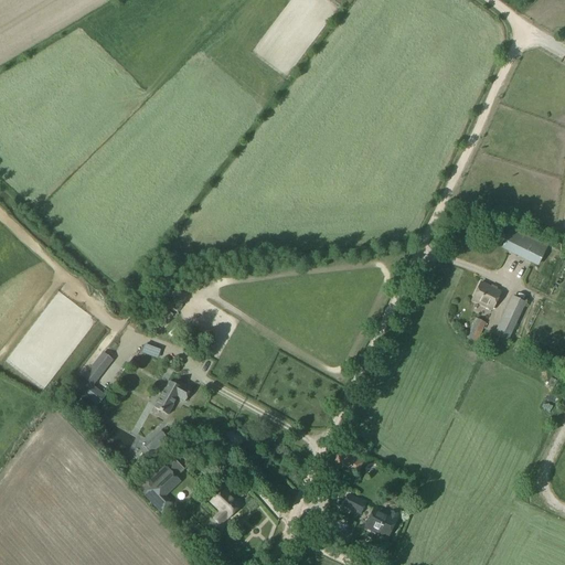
[(510,232),(502,251),(537,266),(545,248),(510,232)]
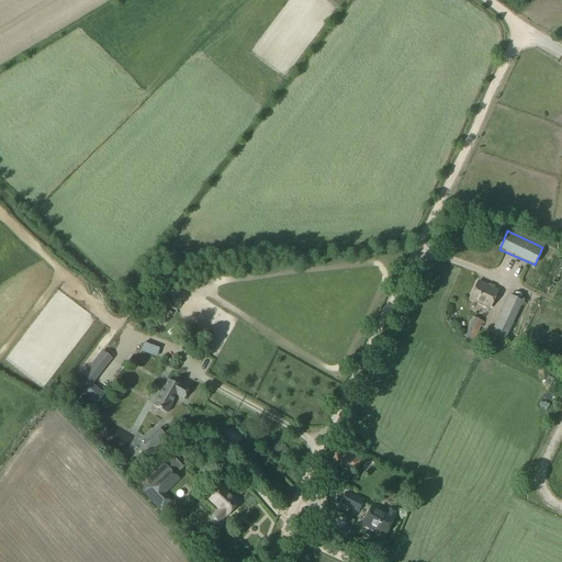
[(479,282),(471,299),(490,307),(497,292),(479,282)]
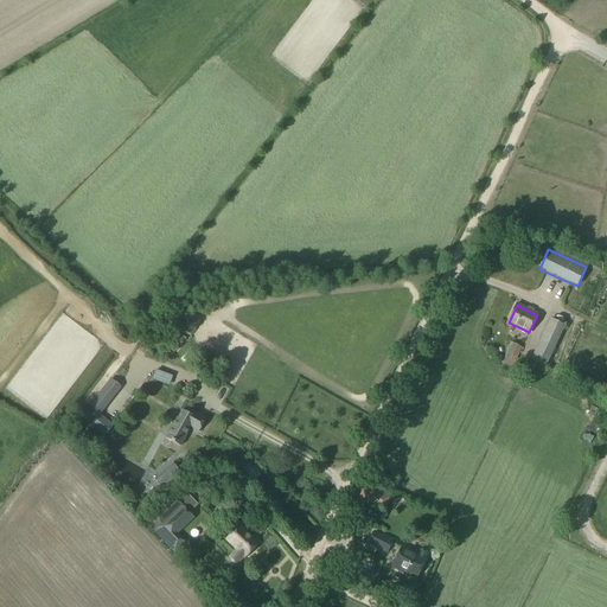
[(540,339),(530,360),(545,368),(564,325),(550,320),(542,340),(540,339)]
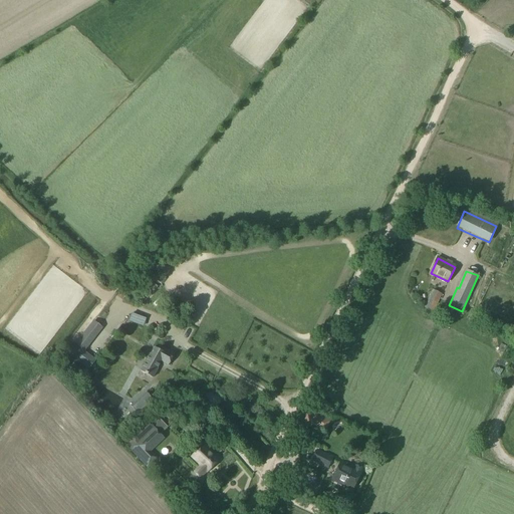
[(432,290),(424,308),(434,312),(442,294),(432,290)]
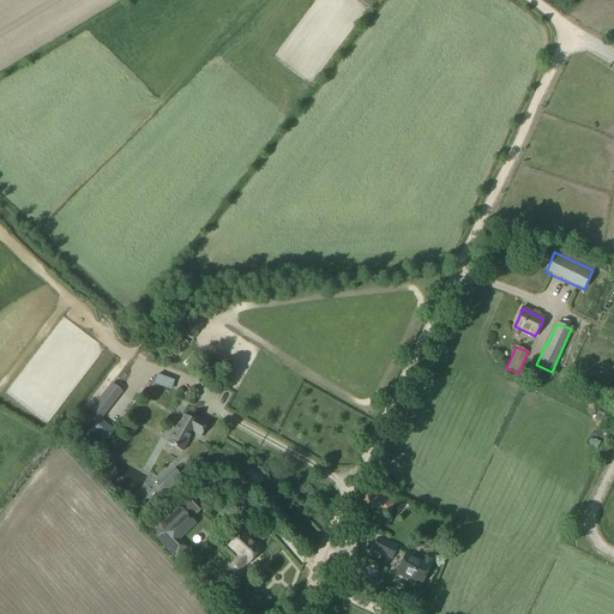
[(155,375),(150,381),(169,389),(172,381),(155,375)]
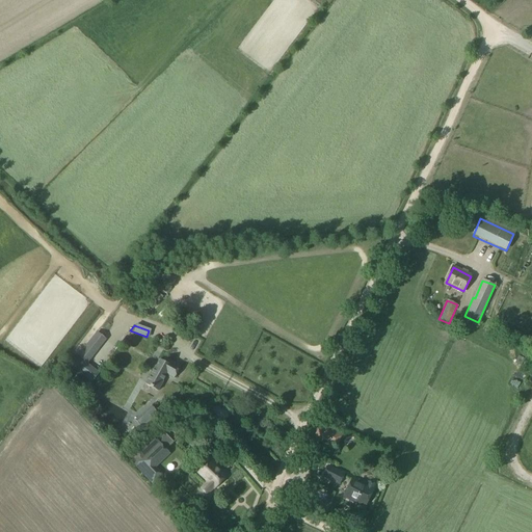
[(103,338),(98,334),(78,357),(79,358),(73,366),(81,372),(80,373),(95,384),(100,379),(85,368),(84,362),(103,338)]
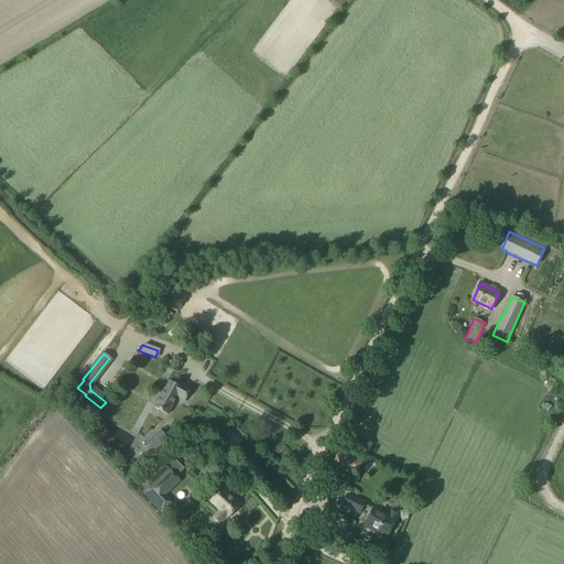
[(171,360),(183,365),(185,358),(173,354),(171,360)]
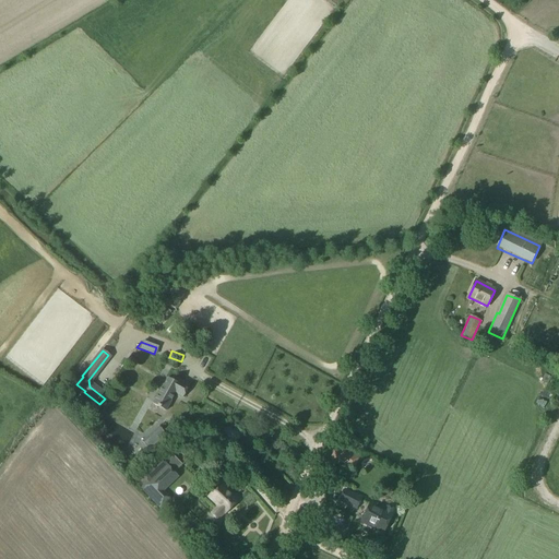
[(163,384),(152,404),(165,412),(171,402),(170,401),(175,394),(182,399),(190,387),(173,377),(170,380),(168,379),(164,385),(163,384)]
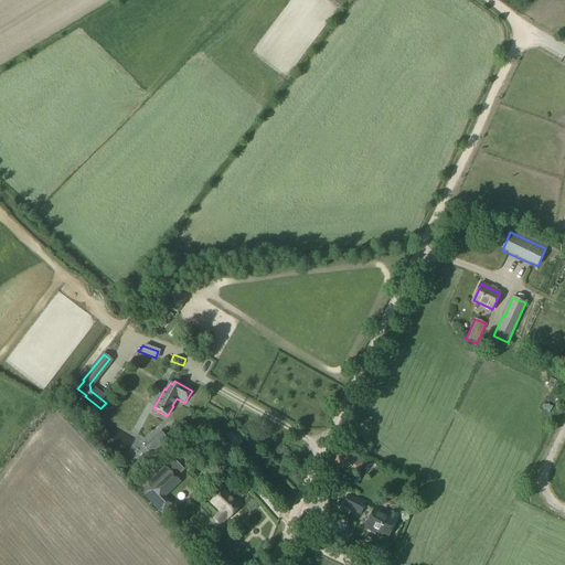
[(116,440),(134,449),(138,440),(120,430),(116,440)]
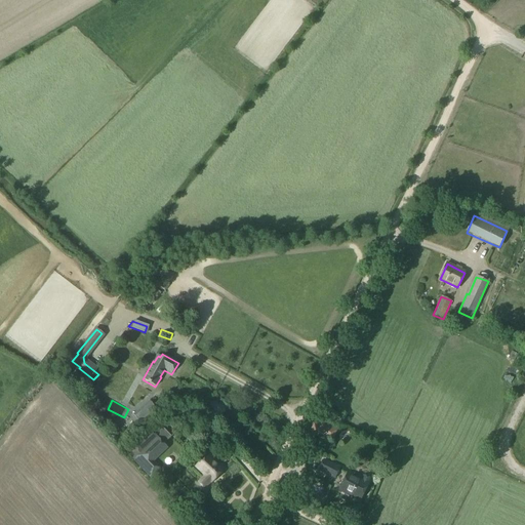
[(146,401),(130,413),(139,423),(155,411),(154,409),(156,407),(151,402),(149,404),(146,401)]
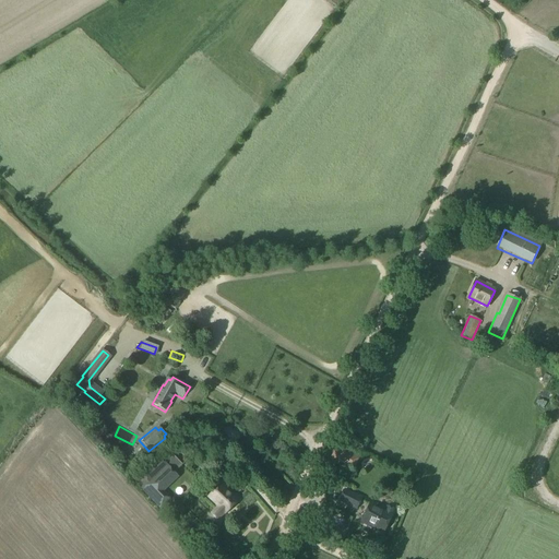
[(358,454),(347,449),(337,444),(332,455),(342,461),(353,465),(358,454)]
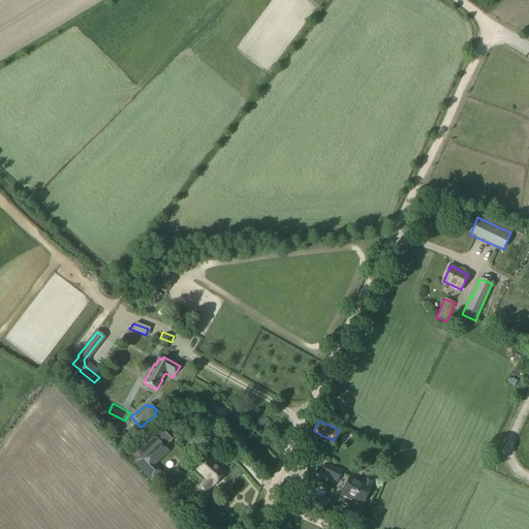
[(150,433),(132,450),(139,459),(144,456),(153,465),(167,450),(164,447),(172,440),(158,427),(151,434),(150,433)]
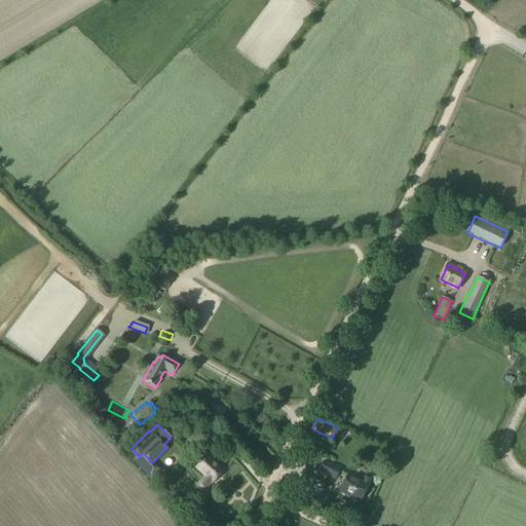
[(195,434),(190,438),(196,444),(201,440),(195,434)]
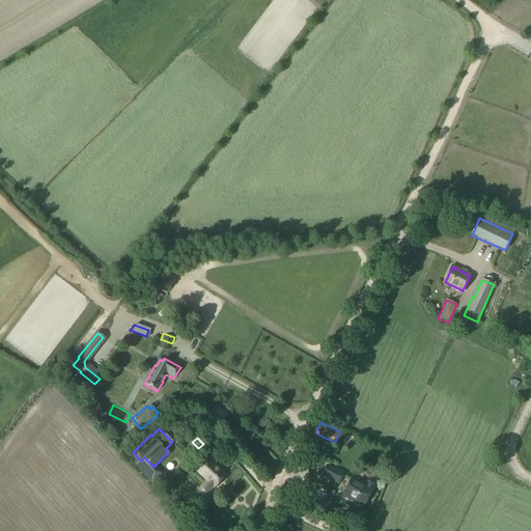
[(211,459),(197,473),(206,481),(200,487),(207,494),(213,487),(214,488),(226,475),(211,459)]
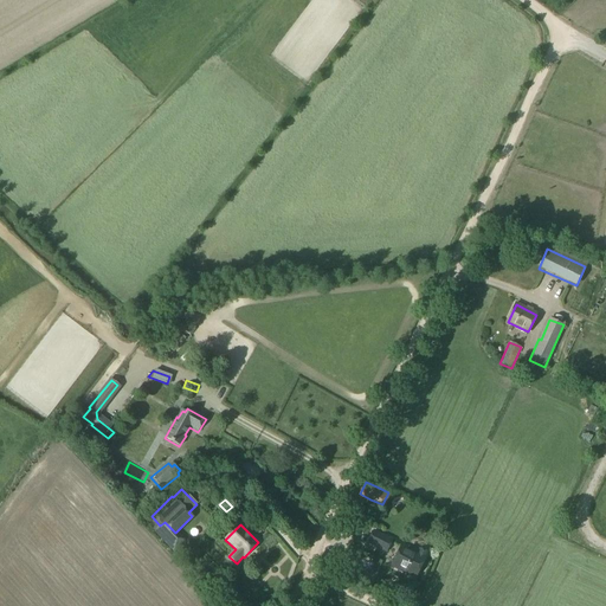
[(373,530),(366,543),(386,553),(393,540),(373,530)]
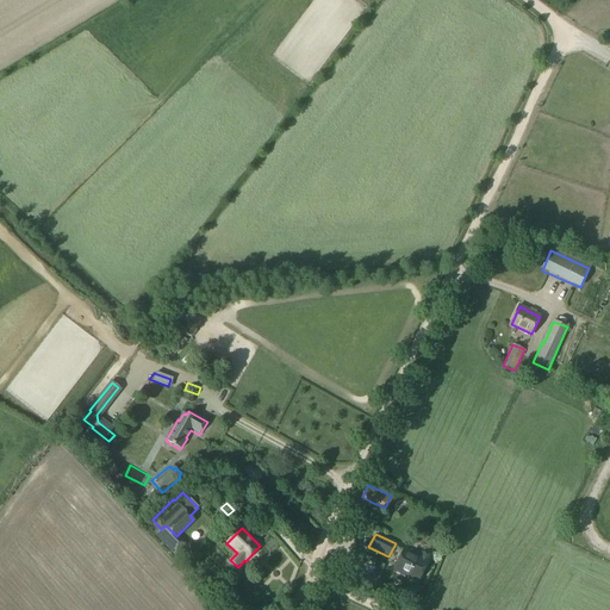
[(404,548),(393,570),(417,583),(428,560),(404,548)]
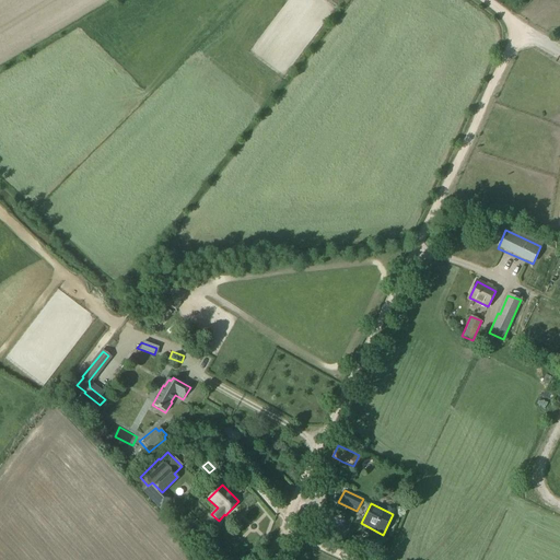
[(340,540),(338,546),(348,550),(350,546),(340,540)]
